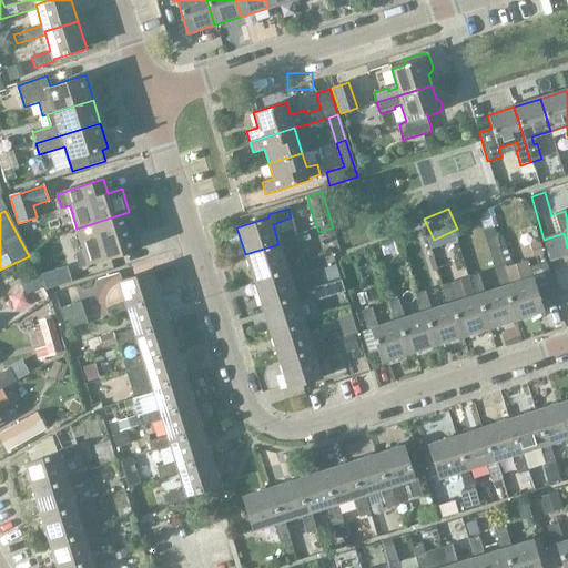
[(137,235),(129,212),(77,229),(84,252),(75,254),(80,269),(118,256),(113,242),(137,235)]
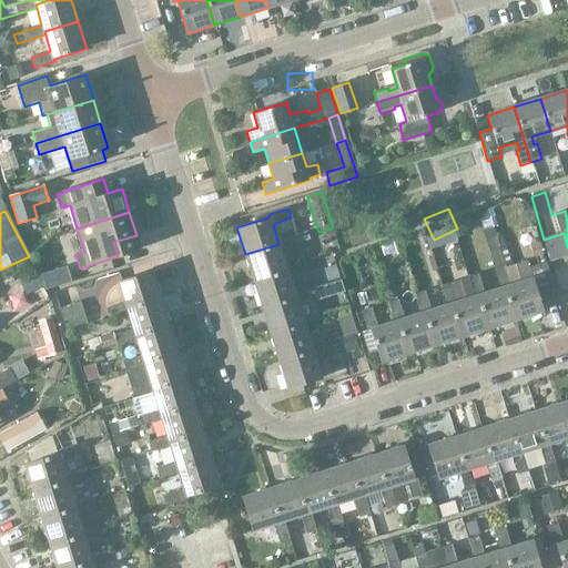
[(296,235),(277,241),(279,244),(245,254),(254,281),(287,271),(286,267),(281,251),(300,245),(296,235)]
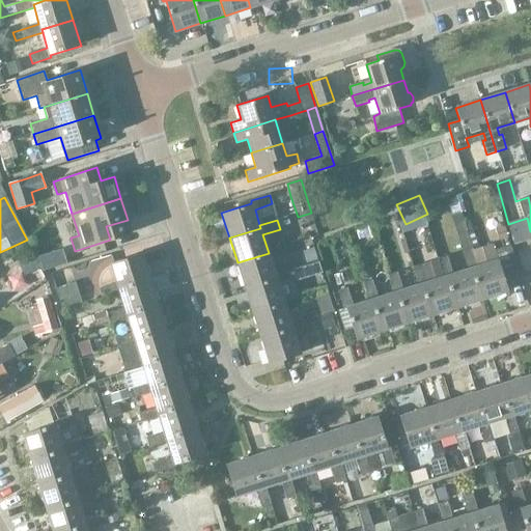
[(372,241),(368,227),(355,231),(359,245),(372,241)]
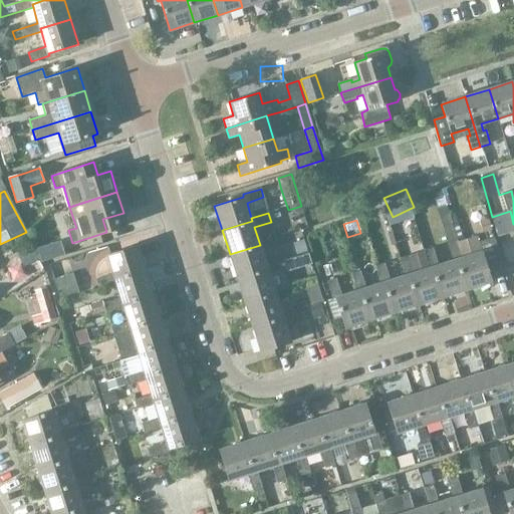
[(276,237),(259,242),(260,245),(230,254),(237,279),(268,269),(267,266),(262,251),(279,246),(276,237)]
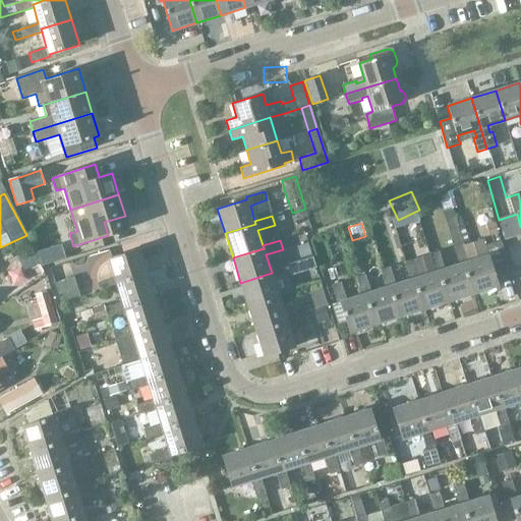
[(463,244),(454,247),(459,264),(463,263),(472,293),(498,285),(494,272),(508,267),(500,241),(483,246),(487,255),(468,262),(463,244)]
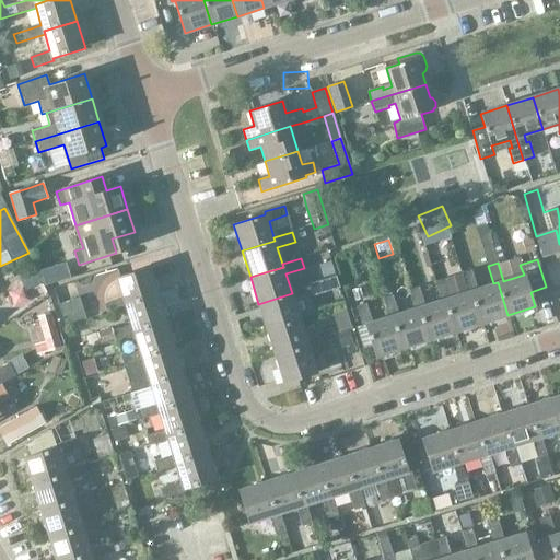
[(108,314),(126,308),(125,305),(159,294),(151,268),(116,279),(123,299),(105,304),(108,314)]
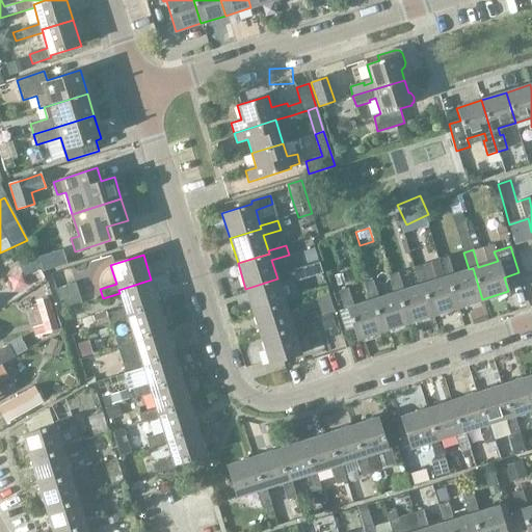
[(409,258),(413,268),(419,286),(422,285),(432,316),(457,308),(448,276),(444,277),(428,283),(419,255),(409,258)]
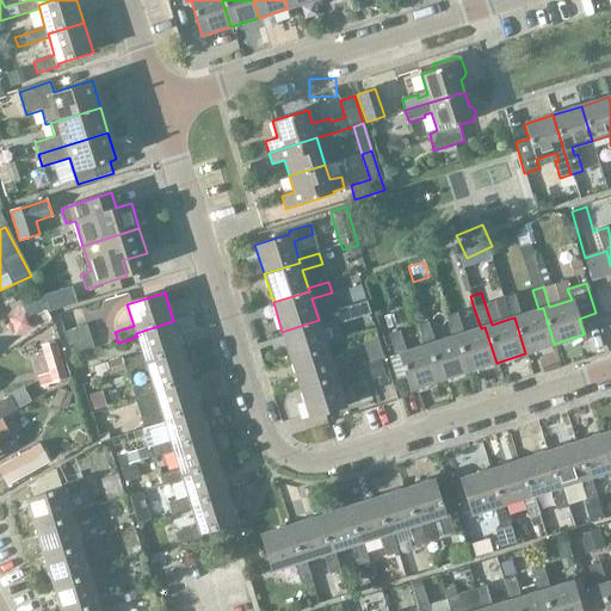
[(543,308),(538,309),(520,315),(514,295),(504,298),(510,319),(514,318),(525,353),(554,344),(543,308)]
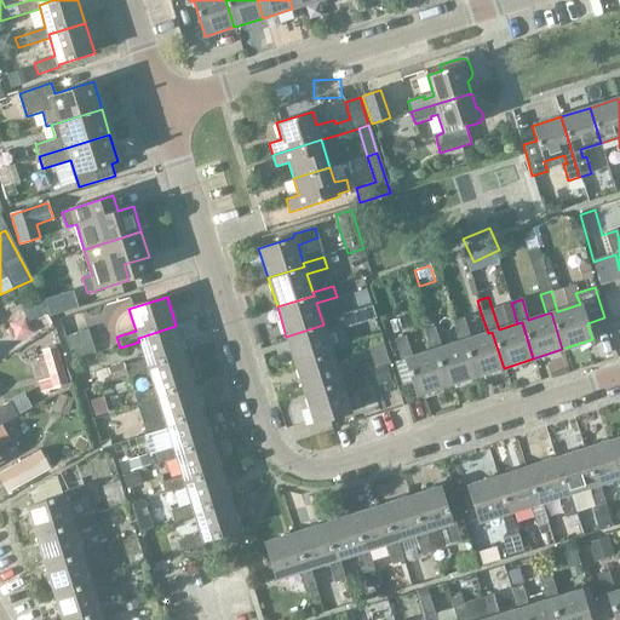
[(342,315),(322,321),(323,325),(286,337),(296,366),(333,354),(332,350),(326,332),(345,326),(342,315)]
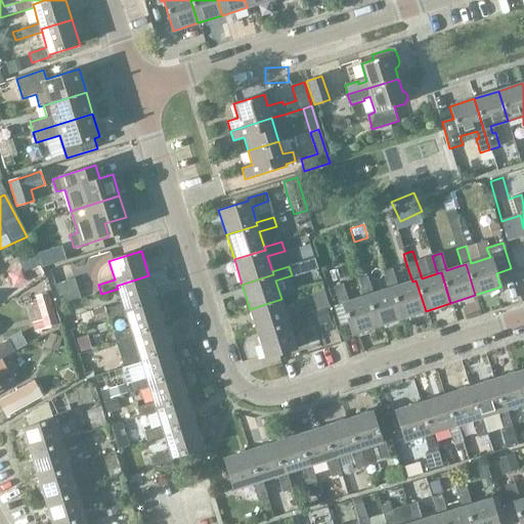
[(383,272),(388,289),(391,288),(401,319),(426,311),(416,280),(412,281),(397,287),(392,269),(383,272)]
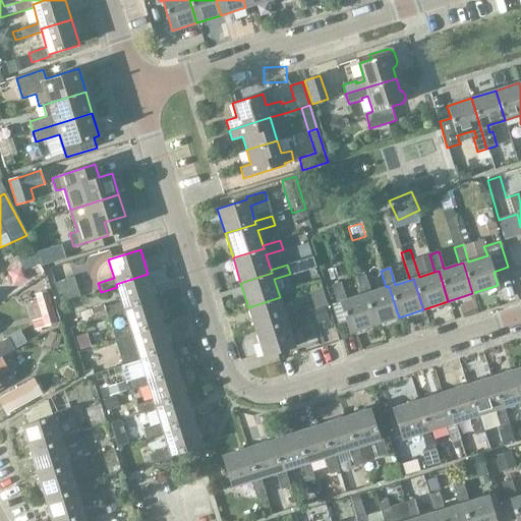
[(156,298),(148,274),(116,284),(117,287),(122,302),(106,307),(108,316),(125,311),(124,308),(156,298)]
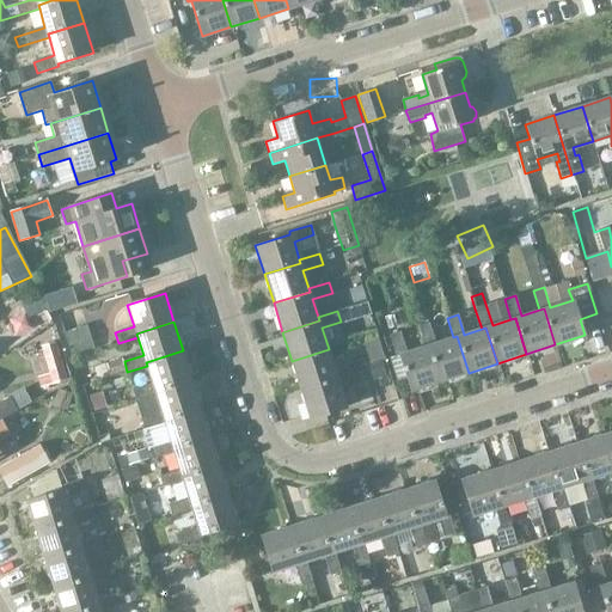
[(418,326),(424,347),(428,346),(439,381),(469,373),(457,336),(453,337),(435,343),(429,323),(418,326)]
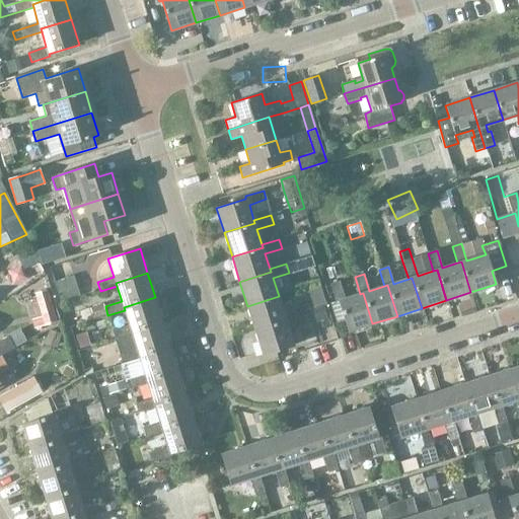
[(80,296),(74,276),(56,282),(62,302),(80,296)]
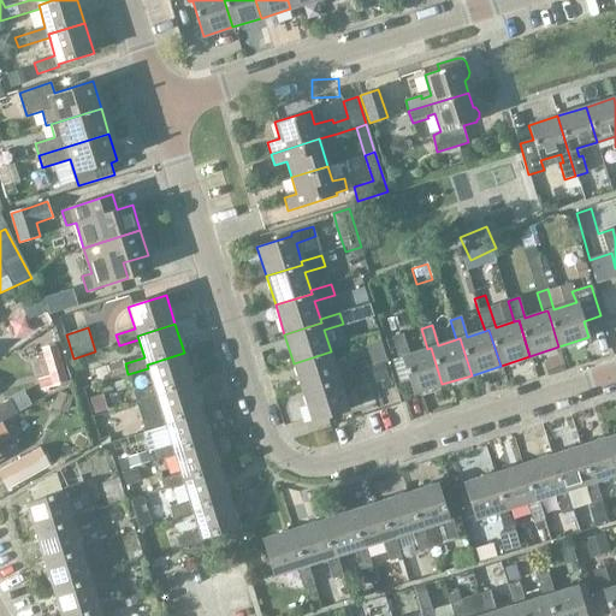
[(378,332),(349,342),(330,348),(331,351),(294,363),(302,392),(339,380),(338,377),(332,357),(366,348),(372,366),(386,361),(378,332)]
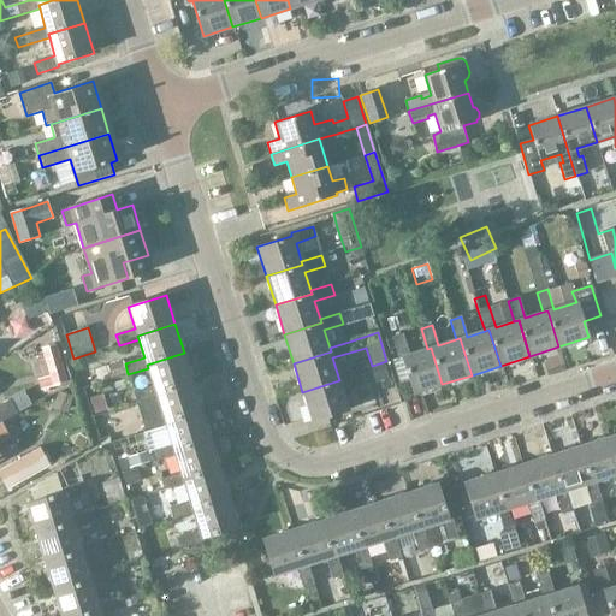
[(413,394),(442,384),(431,348),(427,349),(409,355),(402,335),(391,338),(398,359),(401,359),(413,394)]
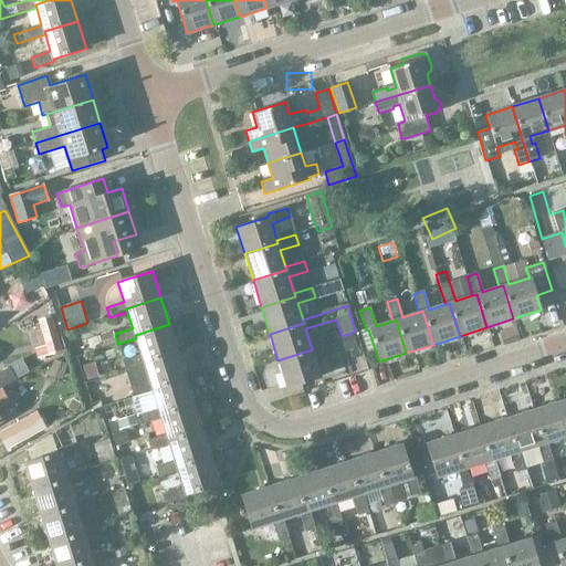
[(33,318),(13,328),(20,342),(40,332),(33,318)]
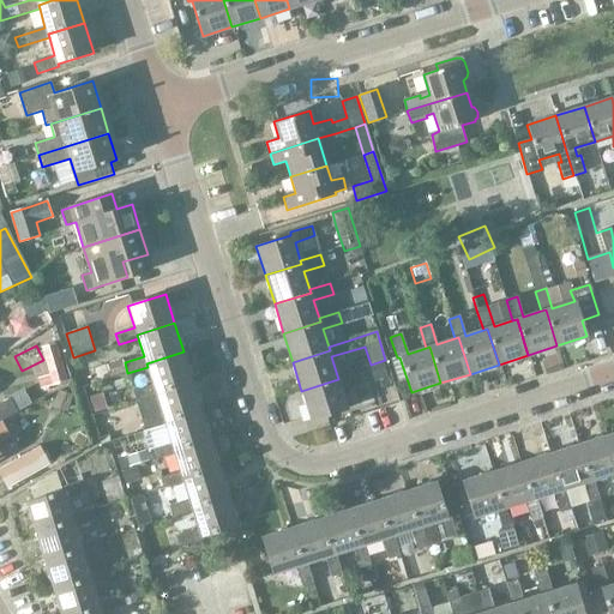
[(192,380),(184,351),(146,363),(148,367),(154,385),(133,392),(137,402),(156,396),(155,392),(192,380)]
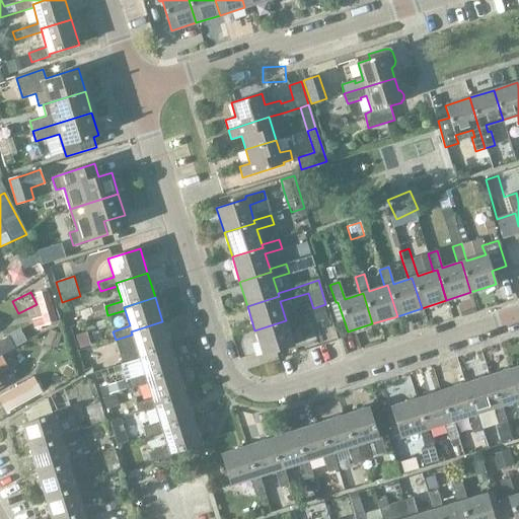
[(302,311),(285,317),(286,320),(254,330),(263,356),(295,346),(289,325),(304,320),(302,311)]
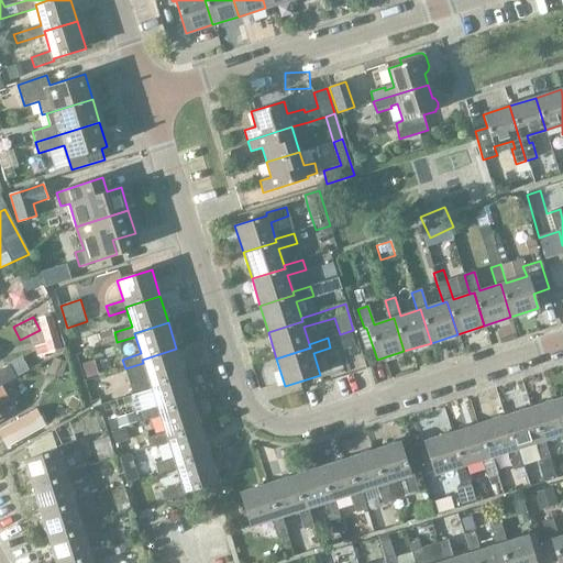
[(185,376),(176,349),(142,360),(143,363),(148,379),(131,385),(133,395),(152,389),(151,386),(185,376)]
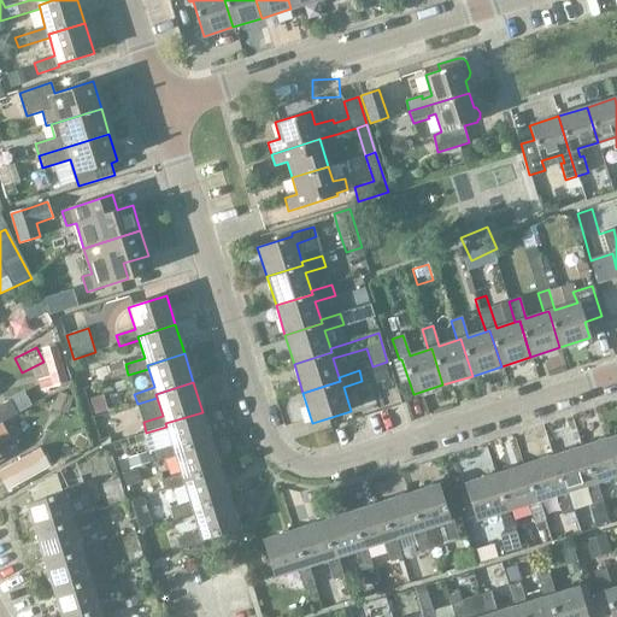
[(54,389),(60,403),(76,397),(71,383),(54,389)]
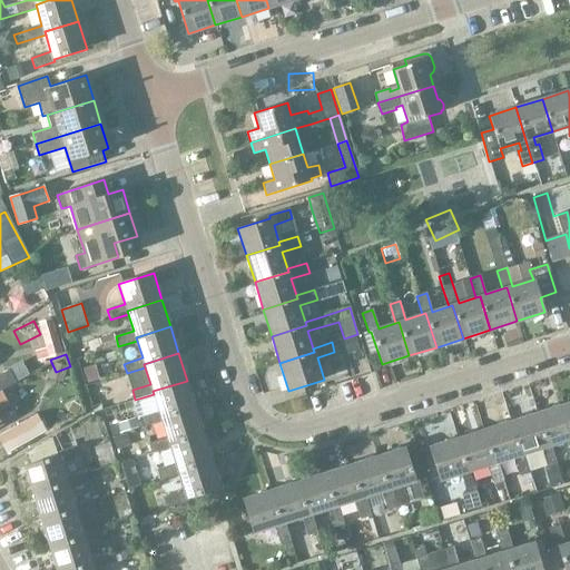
[(96,384),(91,369),(79,373),(84,387),(96,384)]
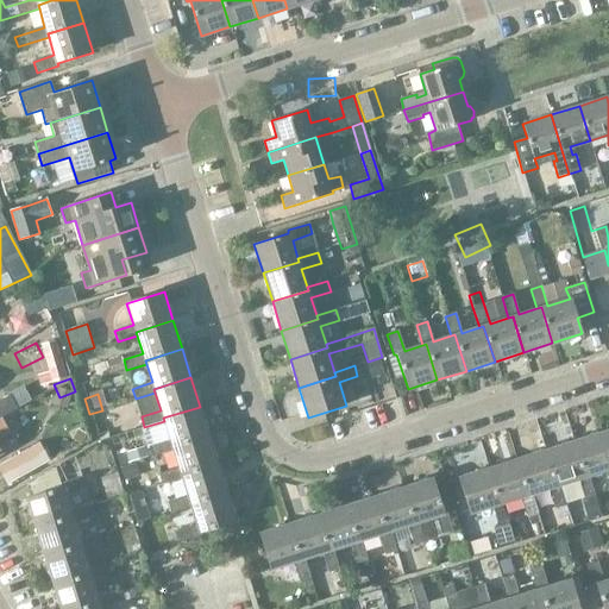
[(0,400),(0,418),(18,408),(10,395),(0,400)]
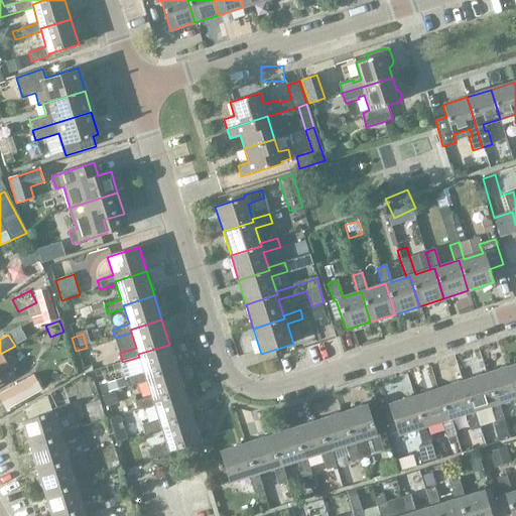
[(177,369),(169,345),(138,354),(139,357),(144,372),(127,377),(130,387),(146,381),(146,379),(177,369)]
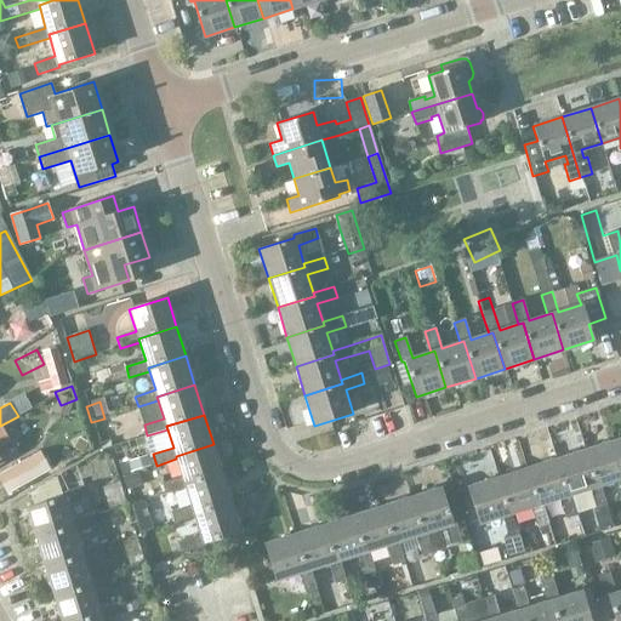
[(620,460),(615,440),(585,450),(597,486),(600,485),(619,480),(620,485),(620,460)]
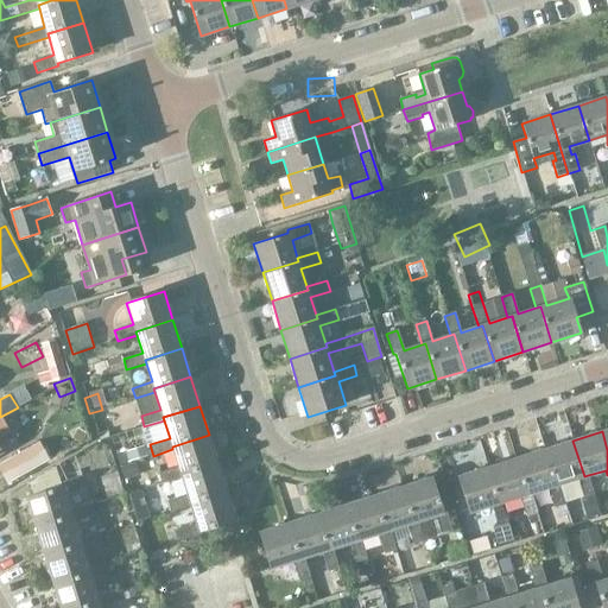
[(217,463),(209,435),(172,447),(172,449),(178,467),(159,474),(162,485),(182,477),(181,475),(217,463)]
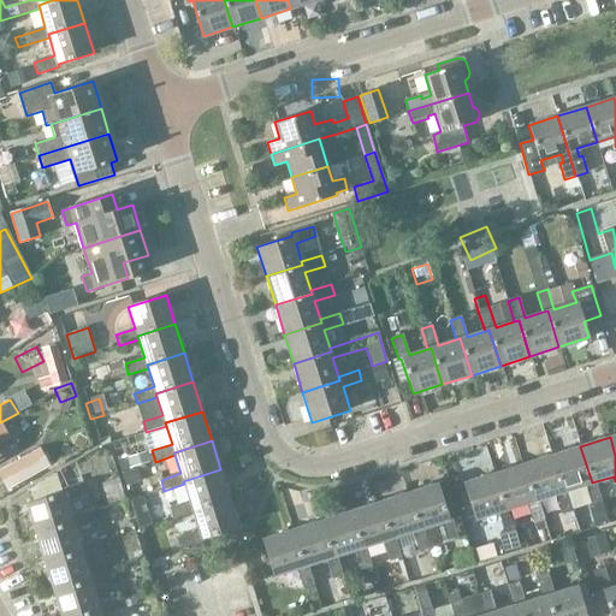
[(592,483),(580,446),(551,455),(563,492),(567,491),(585,485),(591,504),(588,505),(593,526),(599,525),(599,526),(609,523),(596,481),(592,483)]
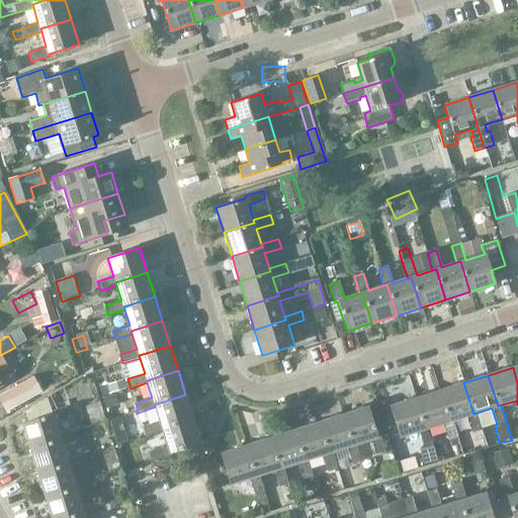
[(33,376),(0,395),(0,404),(5,414),(42,393),(33,376)]
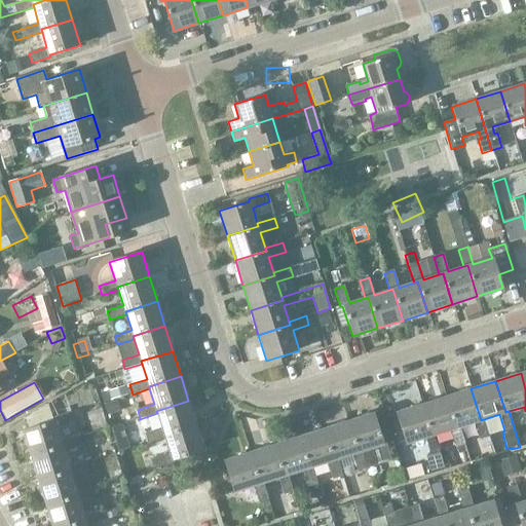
[(471,388),(446,397),(455,427),(459,426),(475,422),(480,439),(489,436),(484,419),(481,420),(471,388)]
